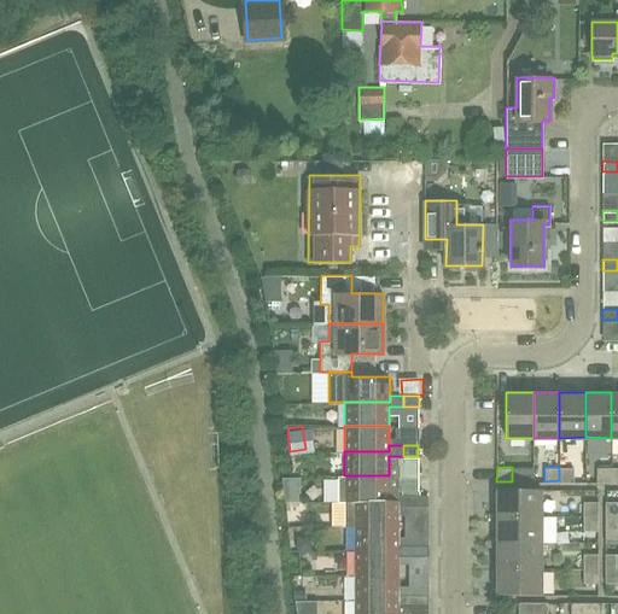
[(559,467),(559,480),(573,480),(573,467),(559,467)]
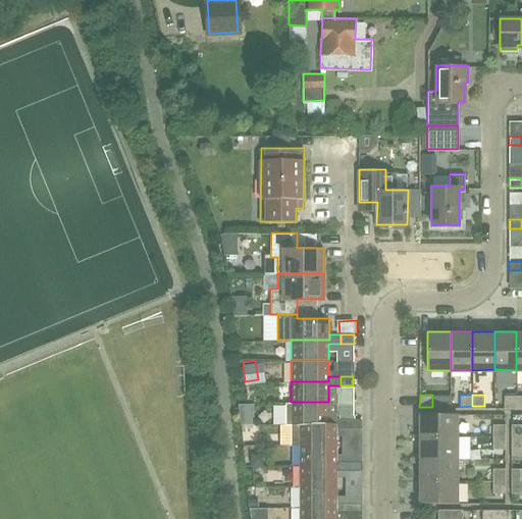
[(516,406),(517,395),(504,395),(504,406),(516,406)]
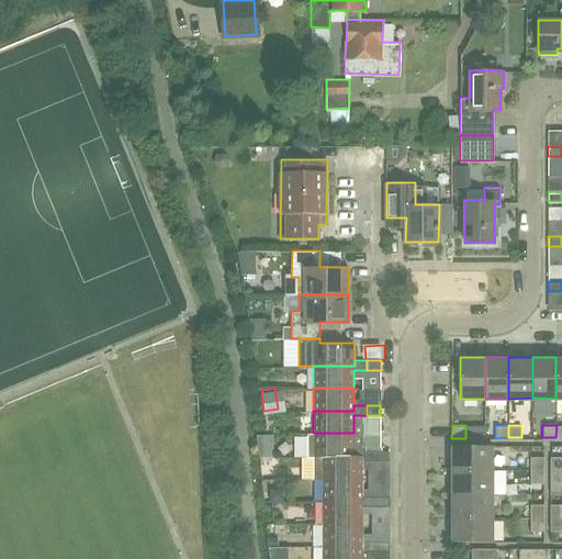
[(353,433),(313,433),(307,433),(307,456),(313,456),(313,455),(353,455),(353,433)]
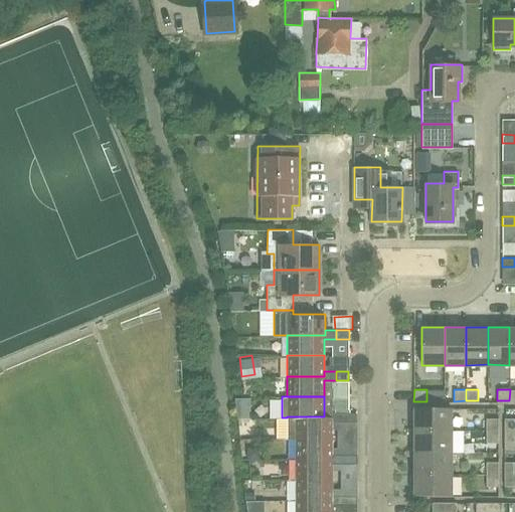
[(452,430),(452,407),(414,407),(414,430),(452,430)]
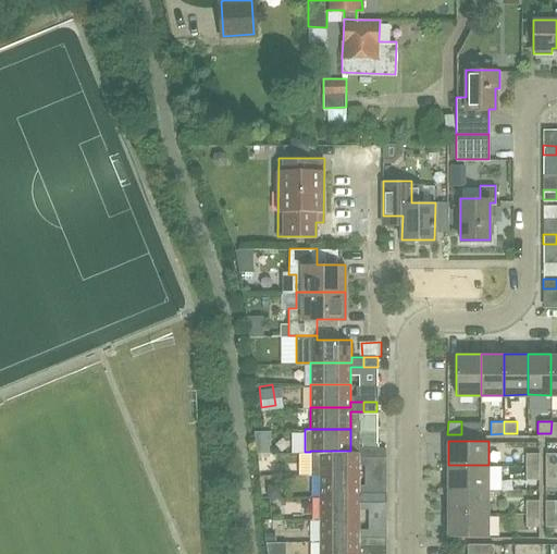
[(359,474),(359,456),(372,456),(372,446),(358,446),(358,451),(350,451),(310,451),(310,452),(310,472),(319,472),(319,474),(359,474)]
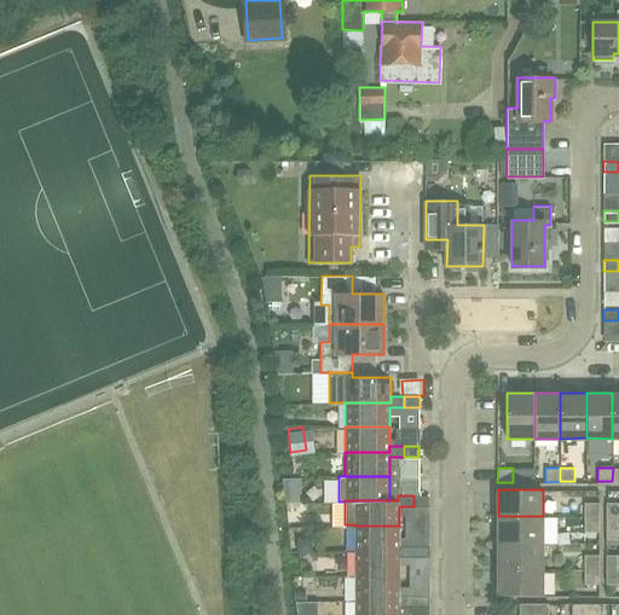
[(429,495),(414,495),(414,506),(429,506),(429,495)]
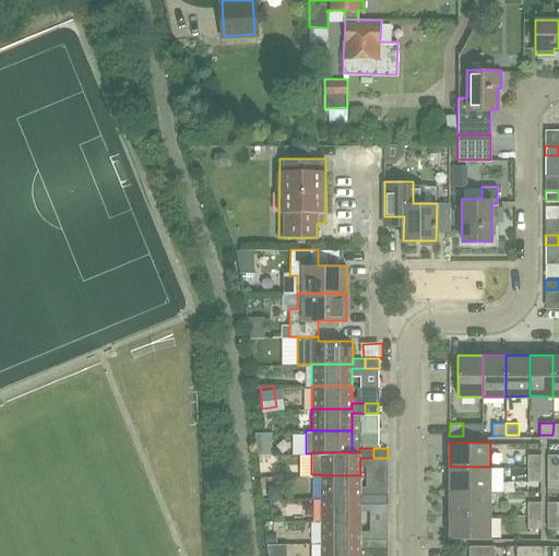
[(558,452),(547,453),(547,466),(558,465),(558,452)]
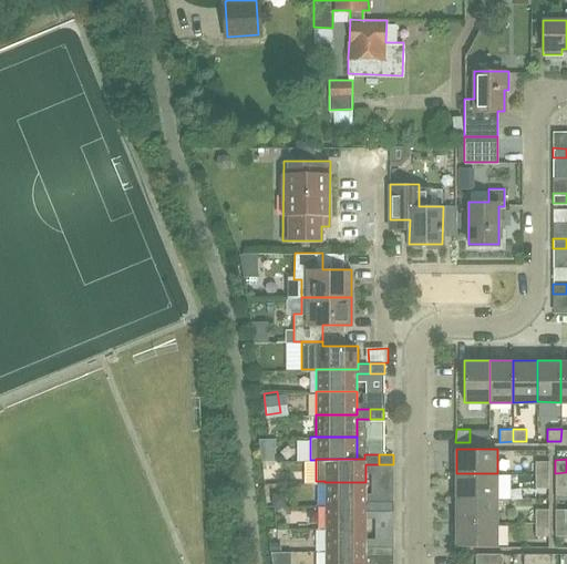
[(535,460),(535,473),(548,473),(548,460),(535,460)]
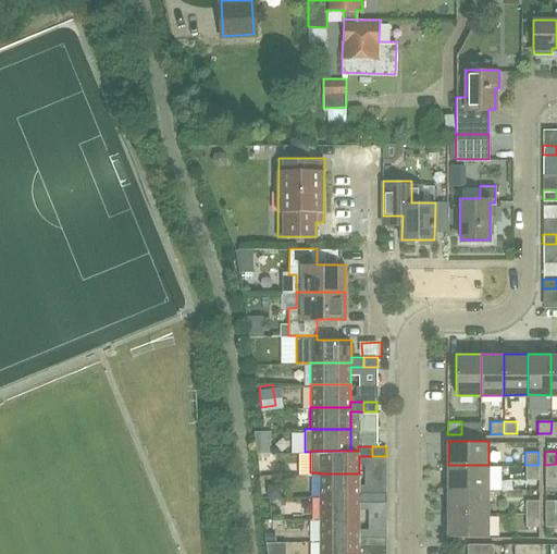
[(556,464),(545,465),(545,477),(556,477),(556,464)]
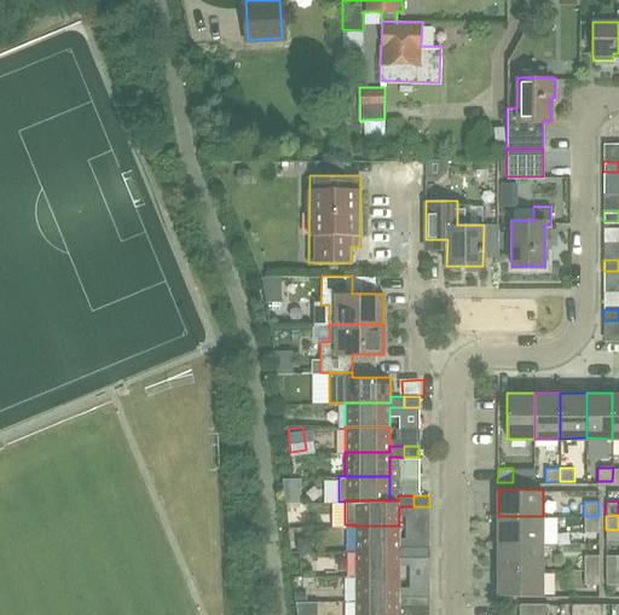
[(543,543),(543,516),(498,516),(498,543),(543,543)]
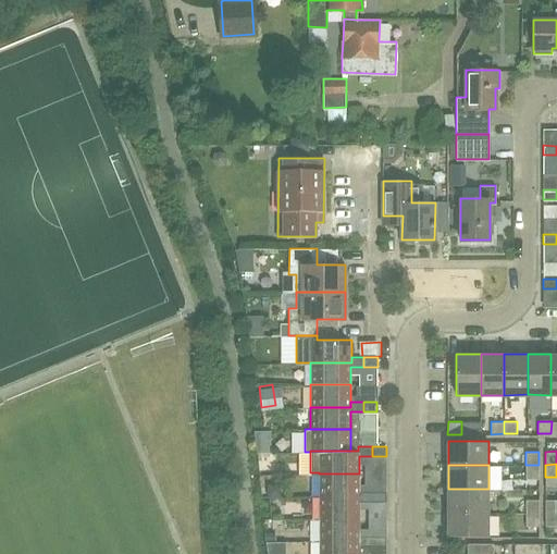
[(539,465),(525,465),(525,478),(539,478),(539,465)]
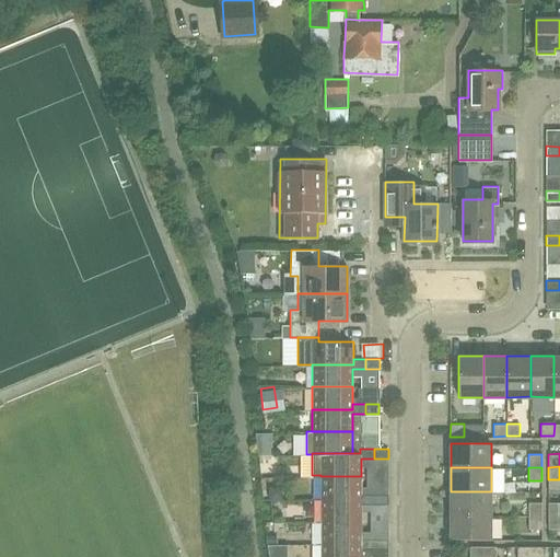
[(361,498),(361,494),(361,476),(321,476),(321,498),(361,498)]
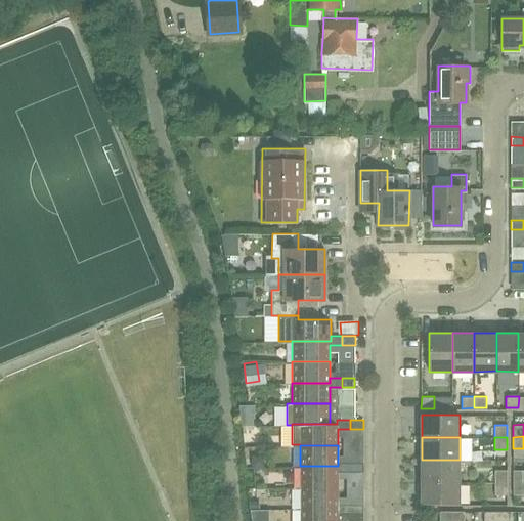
[(264,465),(263,458),(259,454),(251,454),(252,466),(253,466),(264,465)]
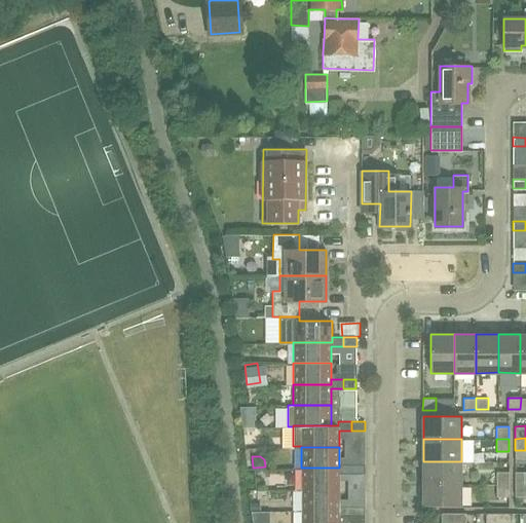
[(461,483),(461,461),(423,461),(423,483),(461,483)]
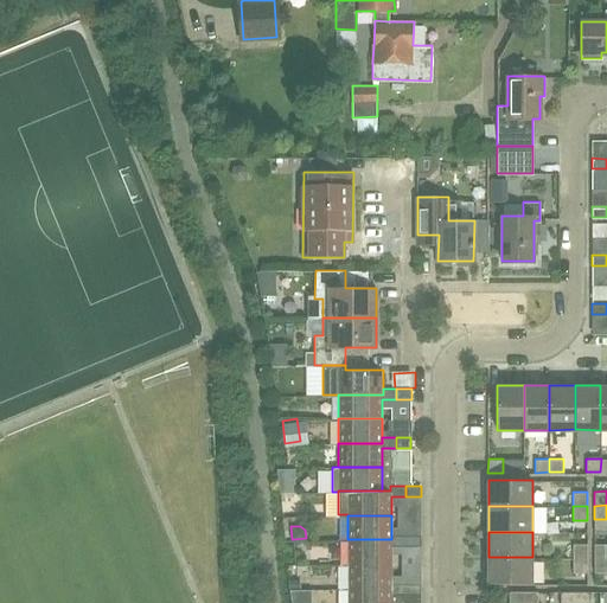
[(391,564),(391,545),(406,545),(406,534),(391,534),(391,539),(347,539),(347,563),(391,564)]
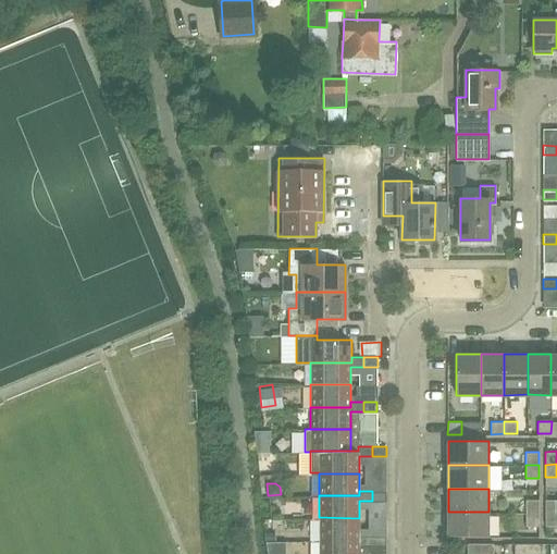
[(386,491),(372,491),(372,501),(386,501),(386,491)]
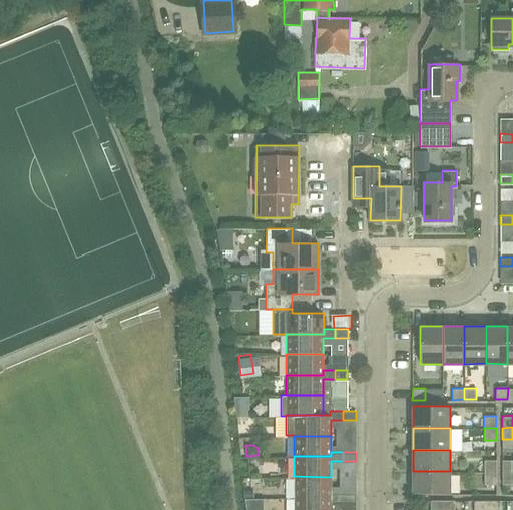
[(512,458),(503,459),(503,471),(512,470),(512,458)]
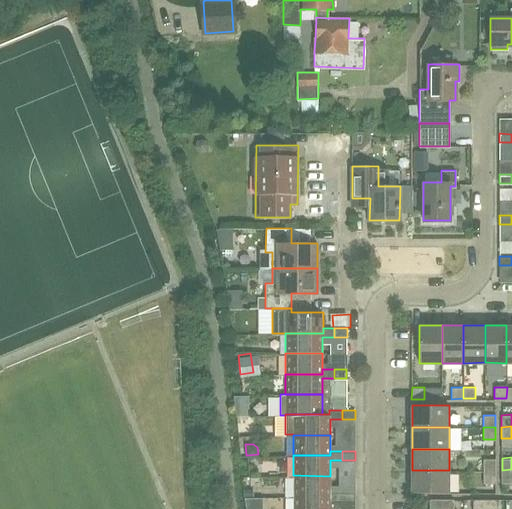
[(484,458),(484,470),(495,470),(495,458),(484,458)]
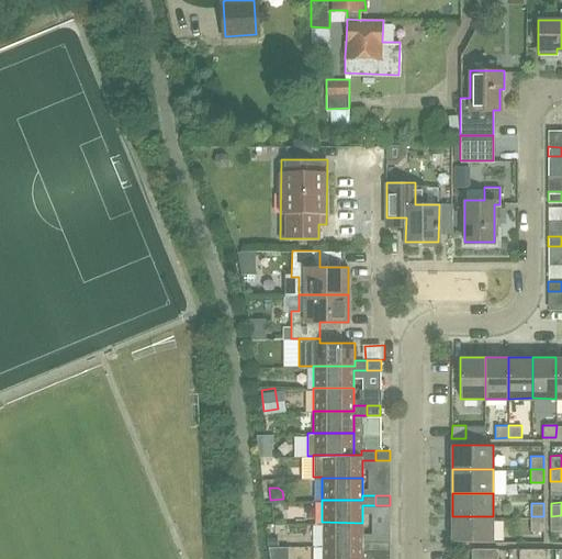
[(561,515),(551,516),(551,529),(561,528),(561,515)]
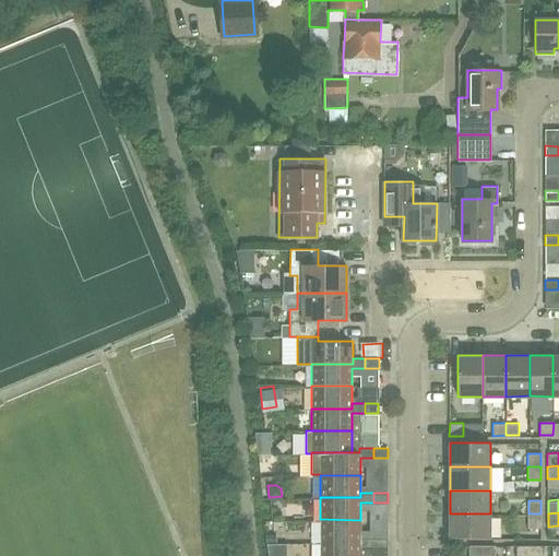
[(490,537),(490,513),(450,513),(450,537),(490,537)]
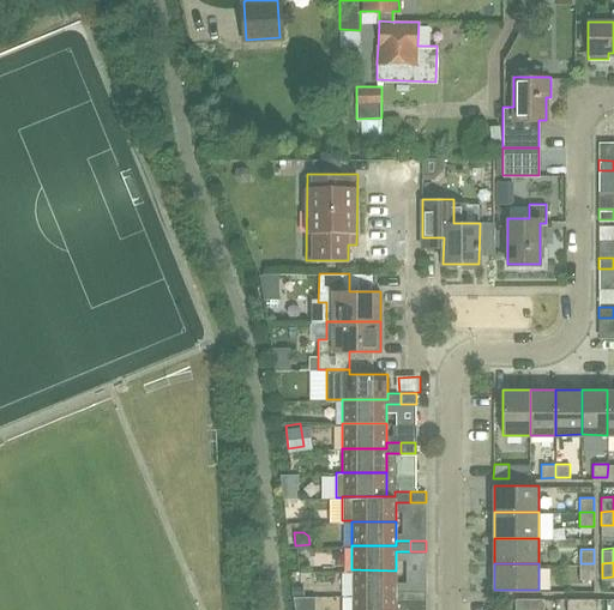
[(594,563),(581,563),(581,578),(594,578),(594,563)]
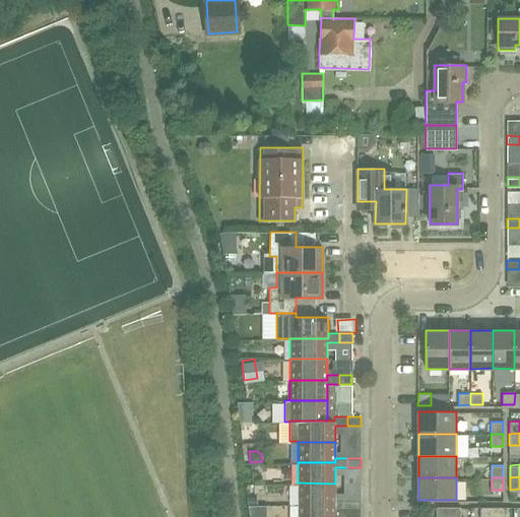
[(335,504),(335,500),(335,483),(298,482),(298,504),(335,504)]
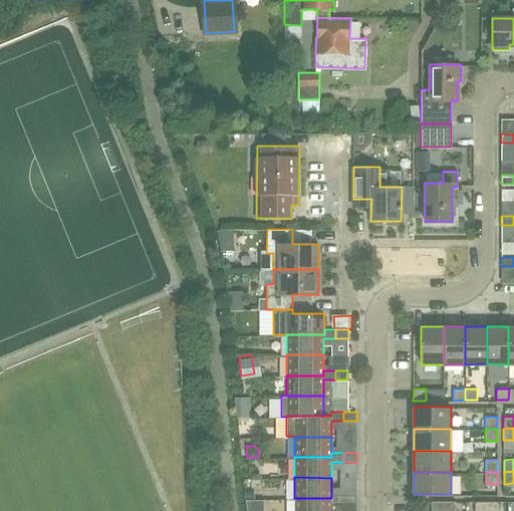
[(254,498),(254,489),(245,489),(245,498),(252,498),(254,498)]
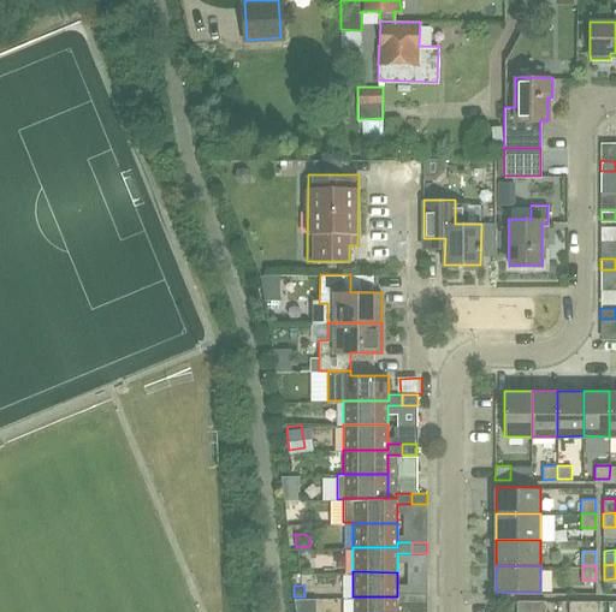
[(396,611),(397,602),(412,602),(412,592),(397,592),(397,596),(353,596),(353,611),(396,611)]
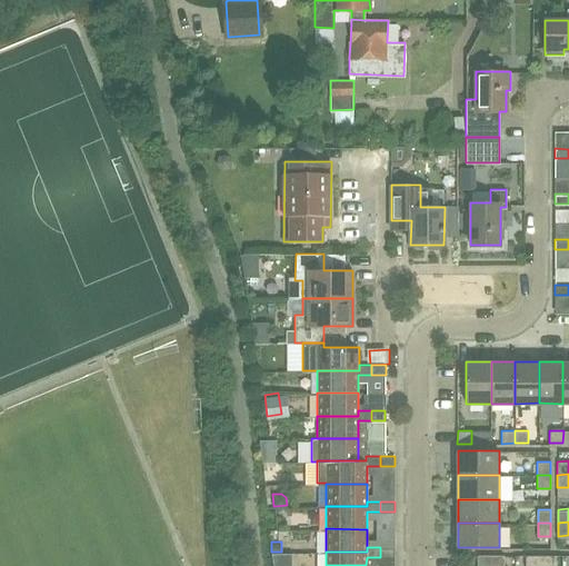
[(395,547),(380,547),(380,557),(395,557),(395,547)]
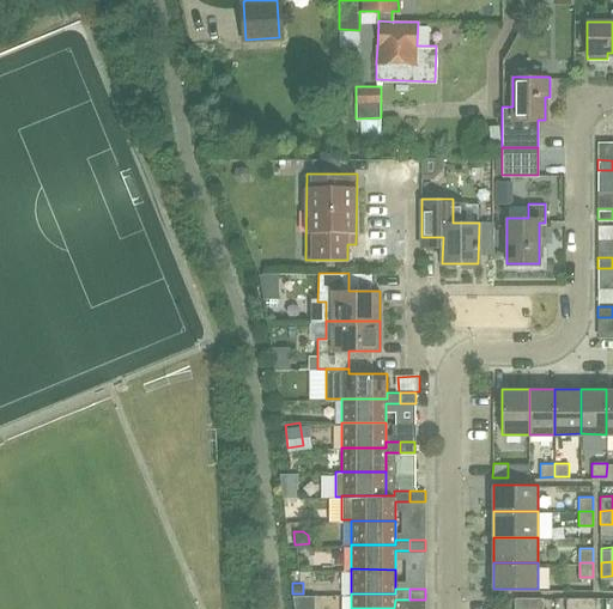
[(514,608),(528,608),(529,596),(515,596),(514,608)]
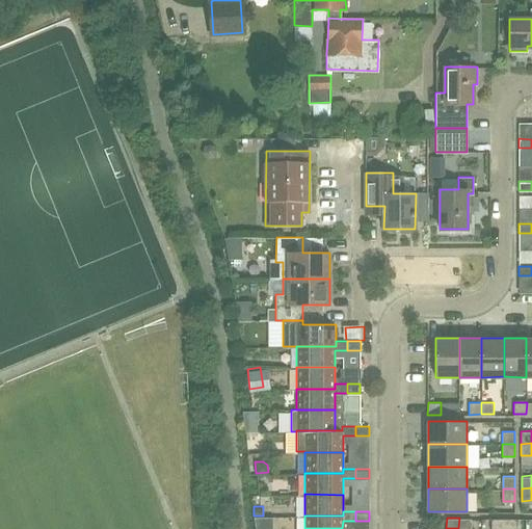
[(459,518),(458,528),(471,528),(472,518),(459,518)]
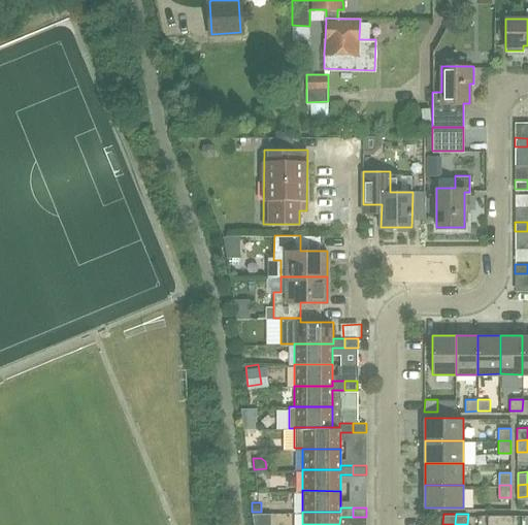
[(499,524),(500,514),(488,514),(487,524),(499,524)]
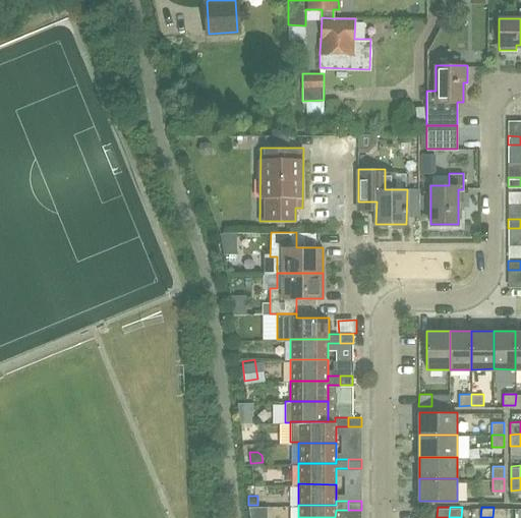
[(505,517),(505,507),(494,507),(493,517),(505,517)]
